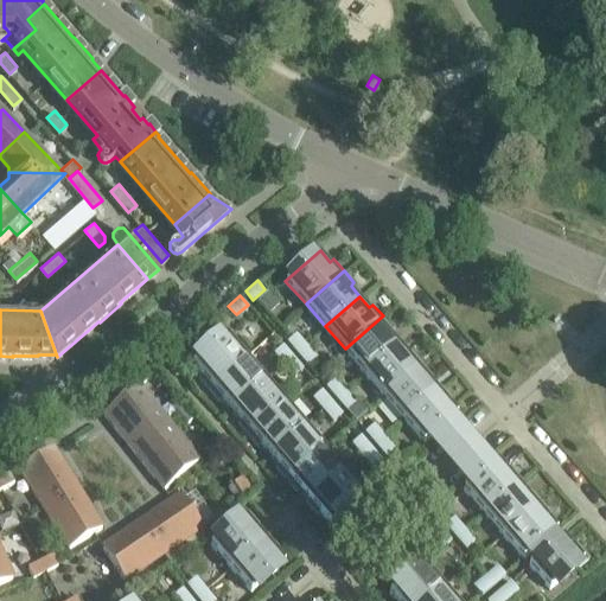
[(345,349),(364,371),(399,341),(390,331),(393,327),(383,315),(345,349)]
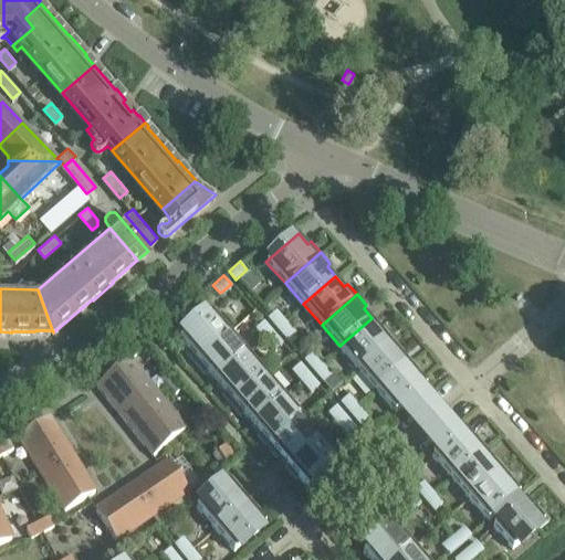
[(211,308),(180,336),(189,346),(186,349),(196,360),(230,330),(211,308)]
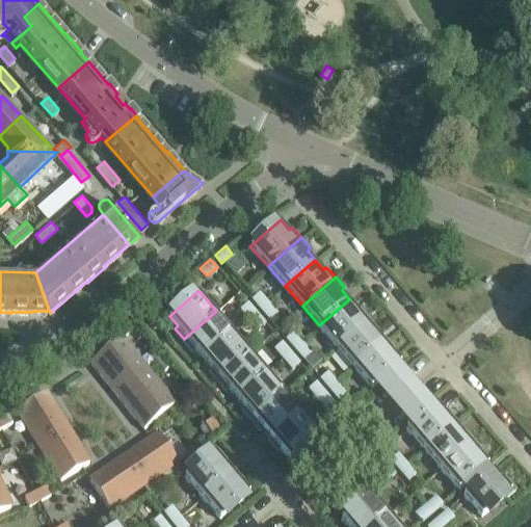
[(261,307),(268,300),(260,290),(251,297),(261,307)]
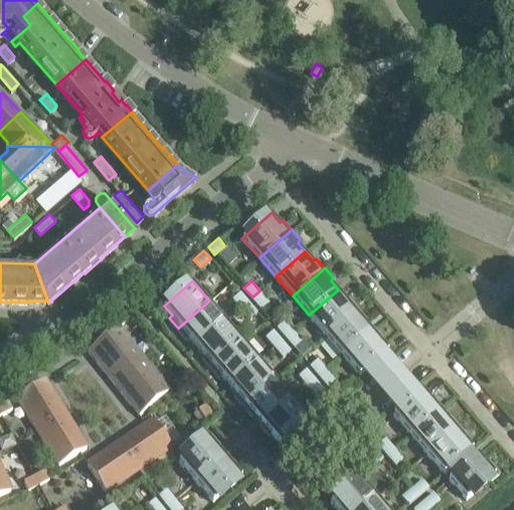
[(309,315),(326,334),(358,307),(349,297),(346,299),(338,290),(309,315)]
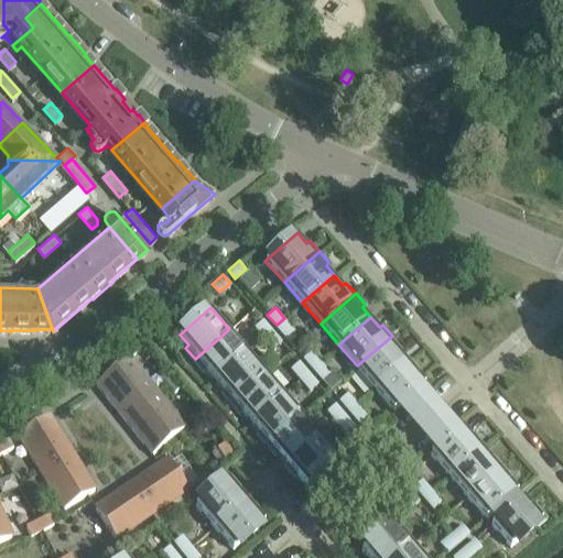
[(255,325),(264,336),(272,328),(263,318),(255,325)]
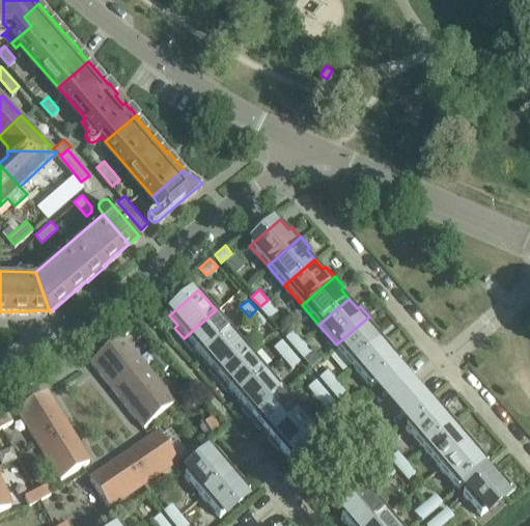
[(260,306),(269,316),(277,310),(268,300),(260,306)]
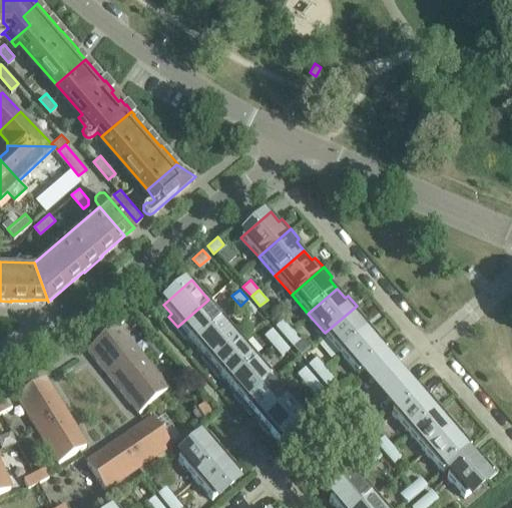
[(257,309),(247,299),(240,306),(248,316),(257,309)]
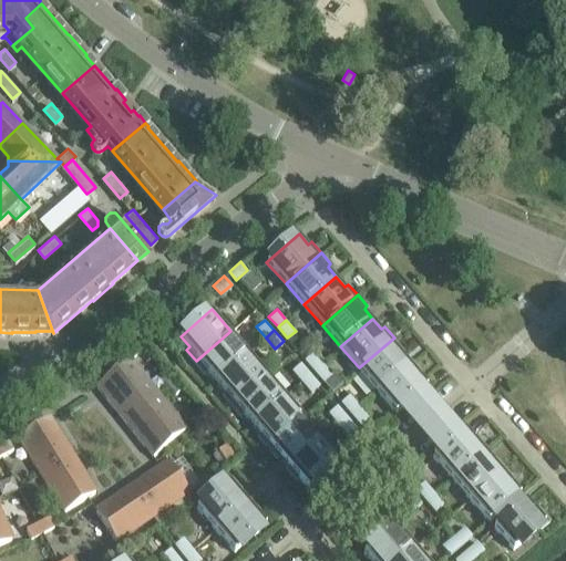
[(208,369),(217,378),(248,352),(230,331),(196,361),(205,372),(208,369)]
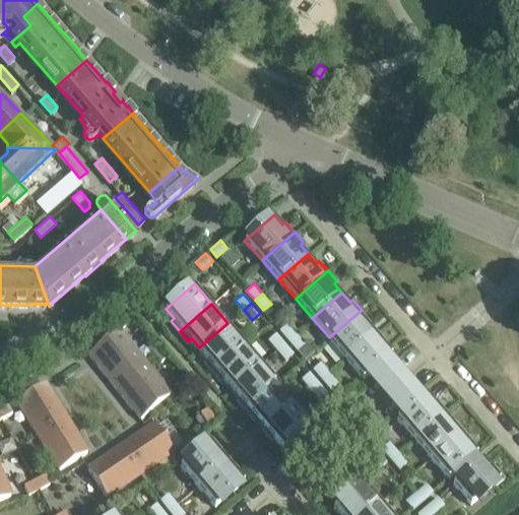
[(370,320),(362,310),(329,337),(346,357),(378,328),(375,330),(367,322),(370,320)]
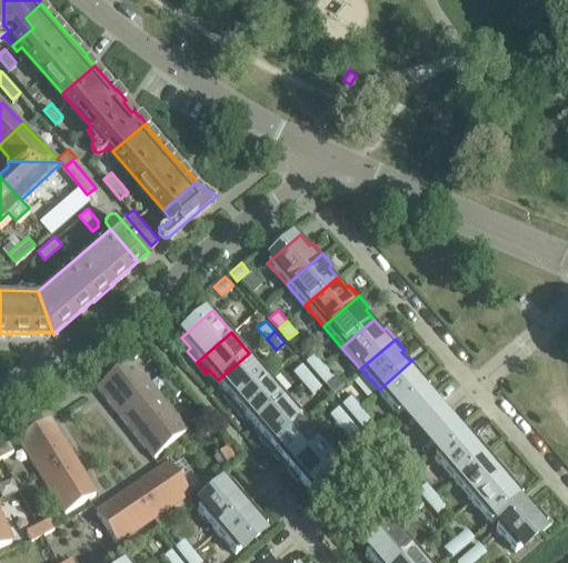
[(316,370),(325,363),(315,352),(306,359),(316,370)]
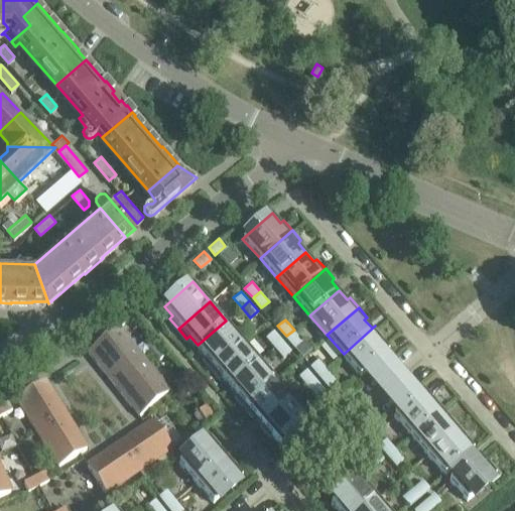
[(203,357),(211,367),(243,340),(226,321),(198,345),(206,355),(203,357)]
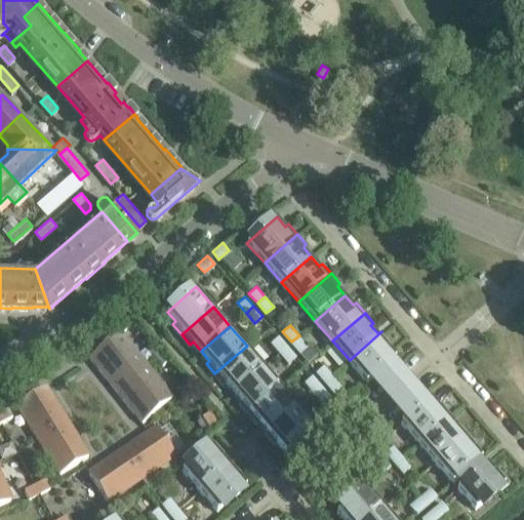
[(90,354),(116,387),(148,362),(121,329),(90,354)]
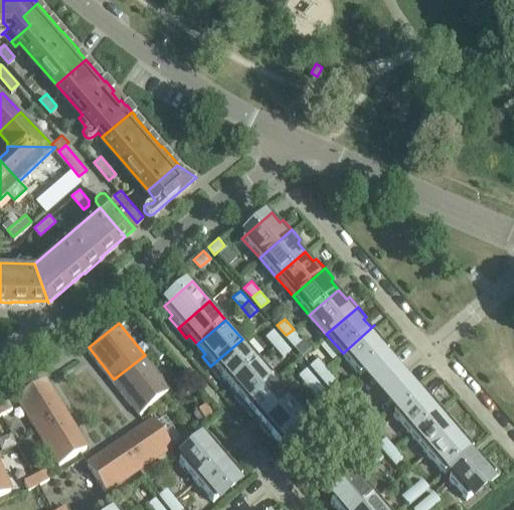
[(374,325),(343,353),(360,373),(388,348),(380,338),(383,335),(374,325)]
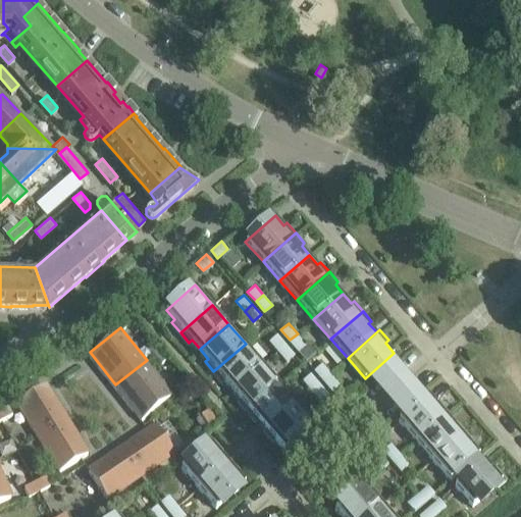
[(287,343),(277,332),(269,340),(278,350),(287,343)]
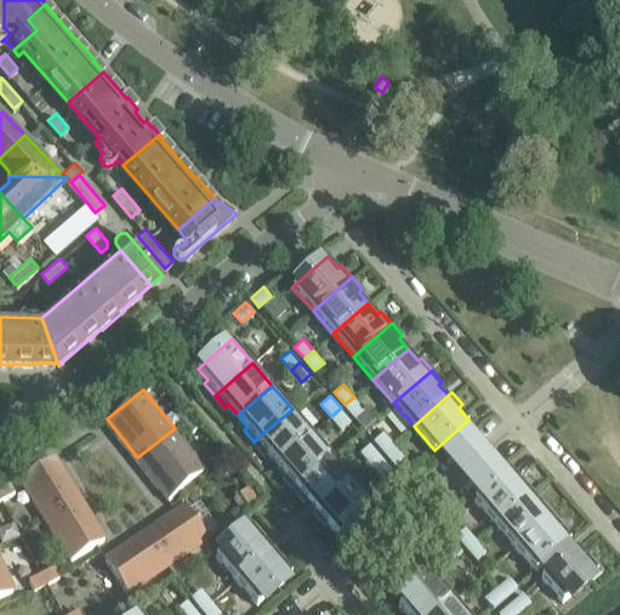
[(345,404),(356,416),(364,409),(354,397),(345,404)]
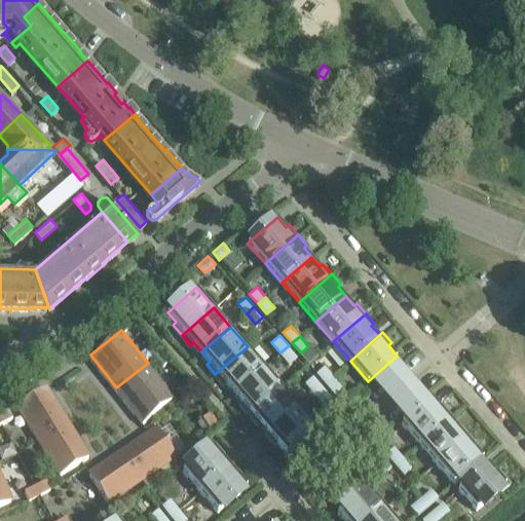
[(148,344),(157,356),(165,349),(156,338),(148,344)]
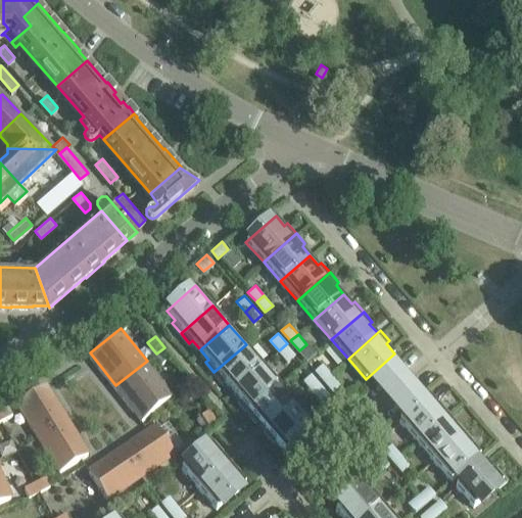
[(287,343),(279,350),(288,361),(295,354),(287,343)]
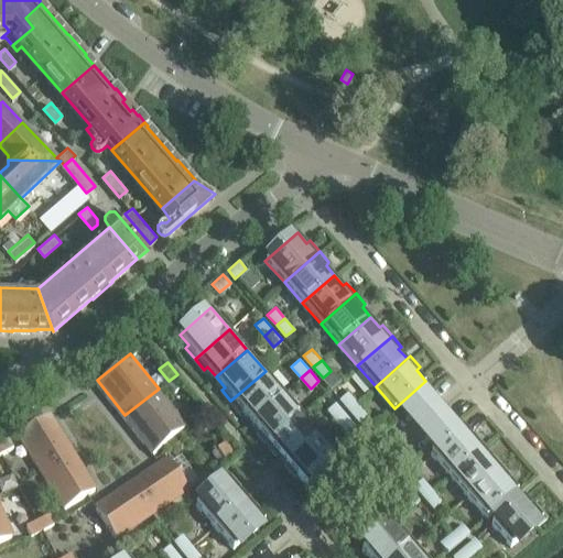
[(244,408),(252,419),(283,392),(266,371),(230,401),(240,412),(244,408)]
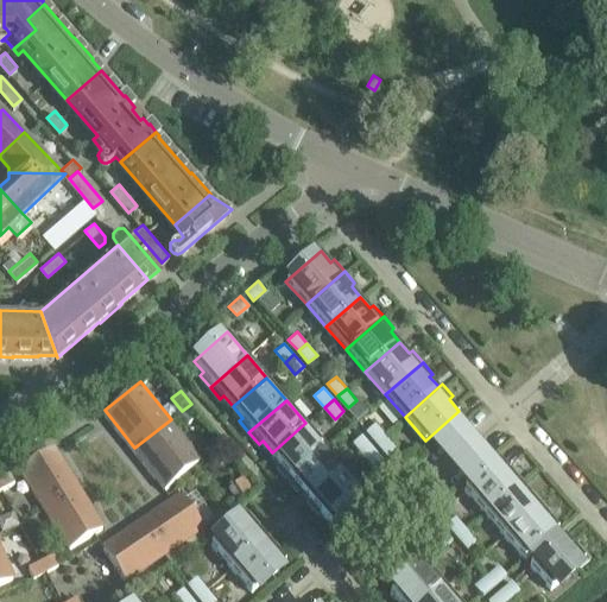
[(191,404),(182,411),(188,419),(197,411),(191,404)]
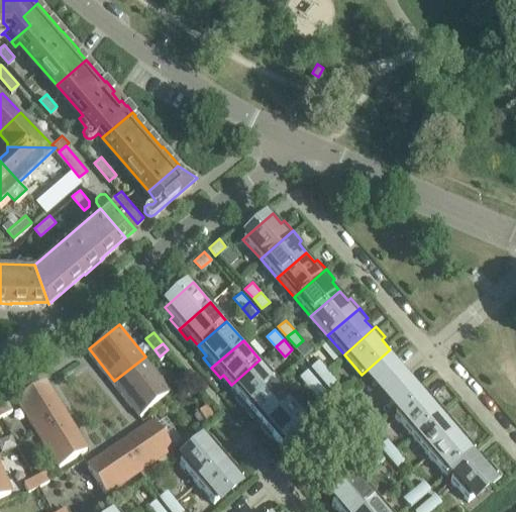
[(390,349),(362,375),(395,414),(424,389),(390,349)]
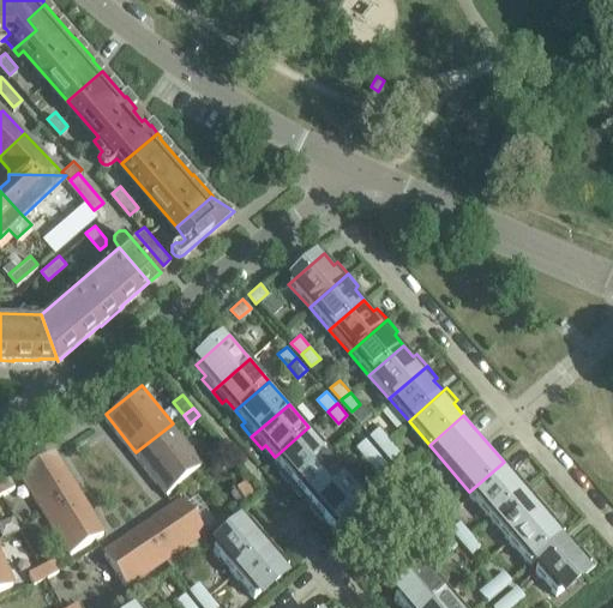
[(173,423),(136,452),(167,492),(204,462),(173,423)]
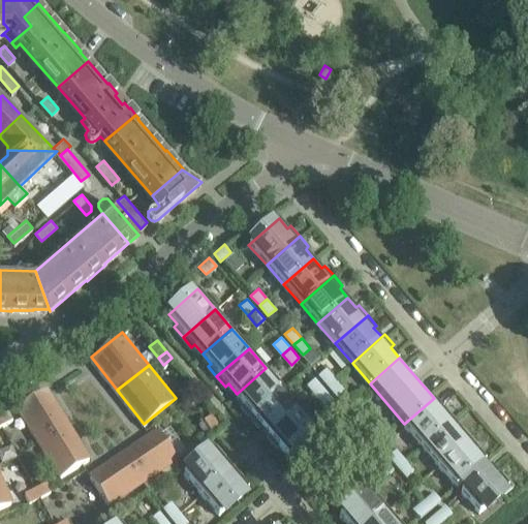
[(328,383),(336,377),(327,367),(318,373),(328,383)]
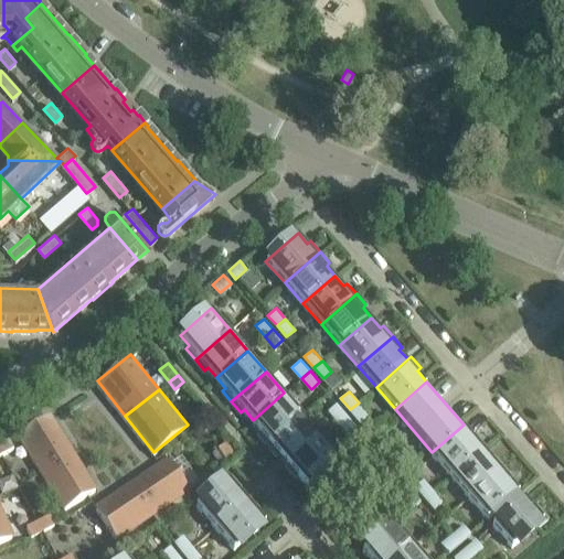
[(258,432),(267,443),(302,414),(284,393),(253,420),(262,430),(258,432)]
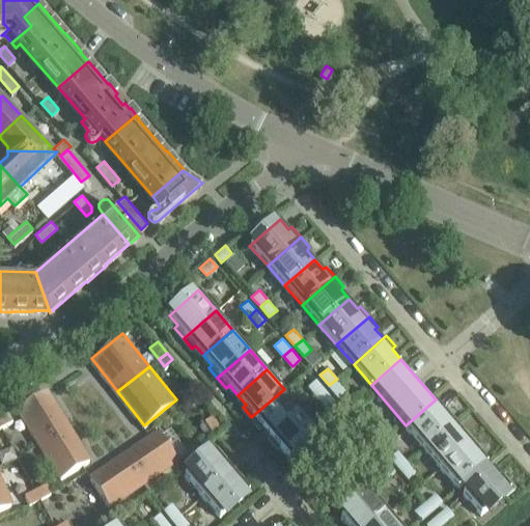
[(309,385),(317,395),(326,388),(316,378),(309,385)]
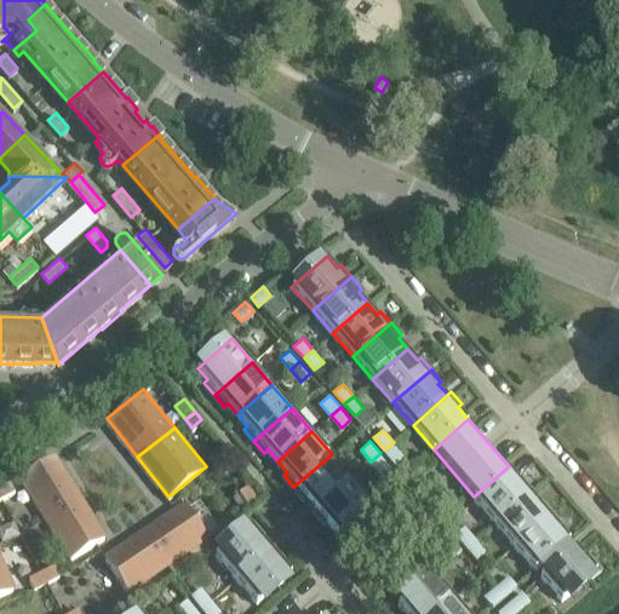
[(384,449),(395,462),(403,453),(394,442),(384,449)]
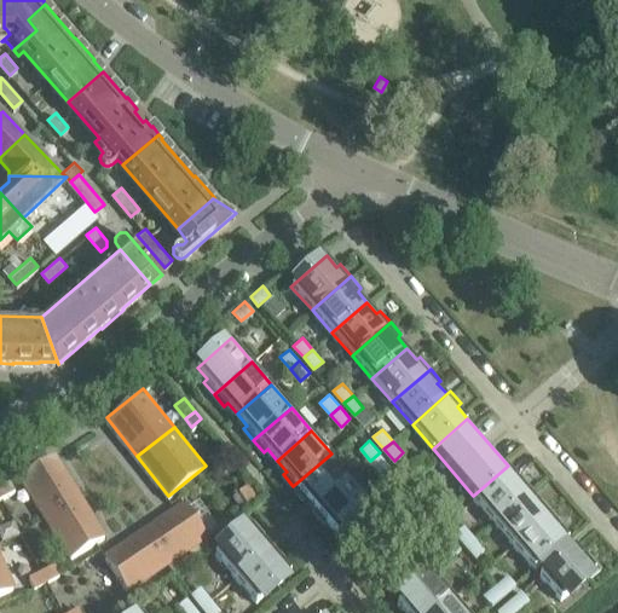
[(390,464),(380,452),(370,461),(381,473),(390,464)]
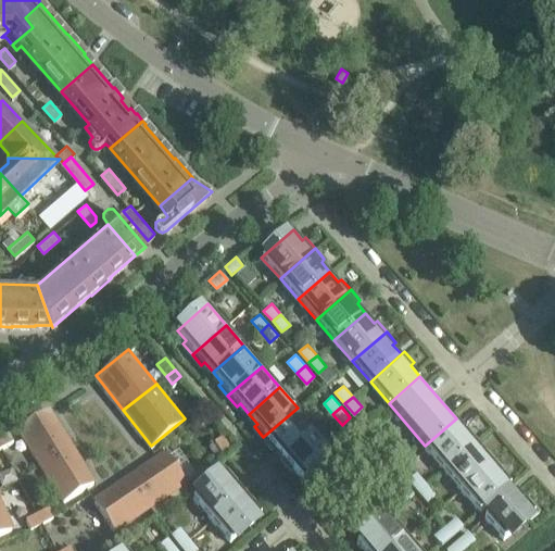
[(19,426),(40,461),(71,443),(49,408),(19,426)]
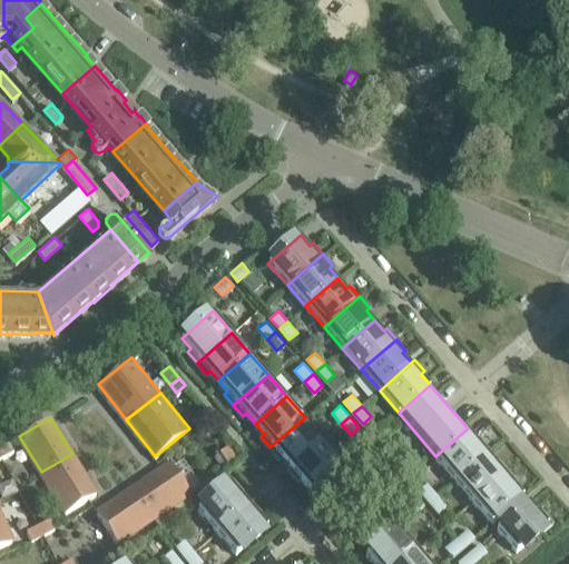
[(287,468),(288,468),(323,438),(305,417),(270,447),(280,458),(283,456),(291,465),(287,468)]
